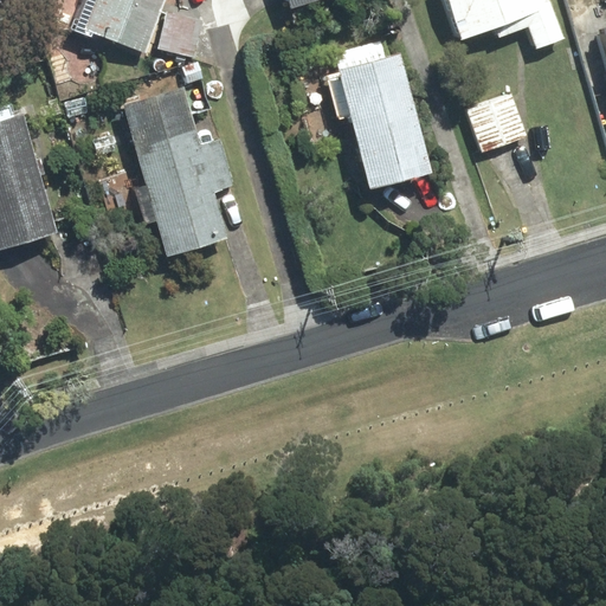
[(169,0),(81,0),(72,24),(150,53),(169,0)]
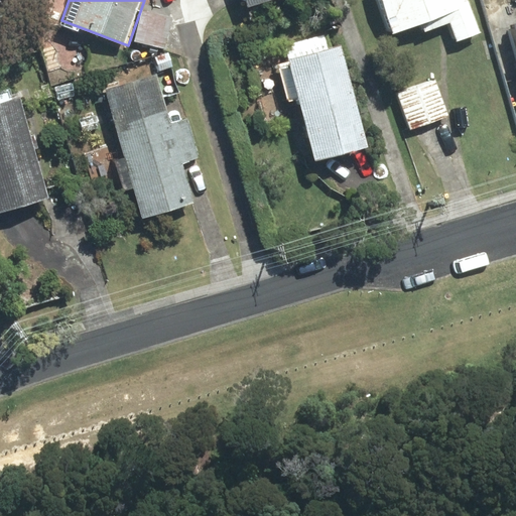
[(243,0),(246,8),(273,0),(243,0)]
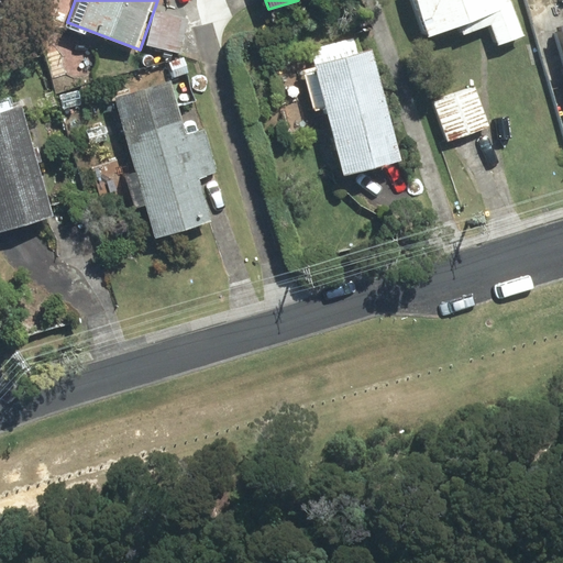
[(416,0),(429,35),(486,12),(498,42),(522,32),(510,0),(416,0)]
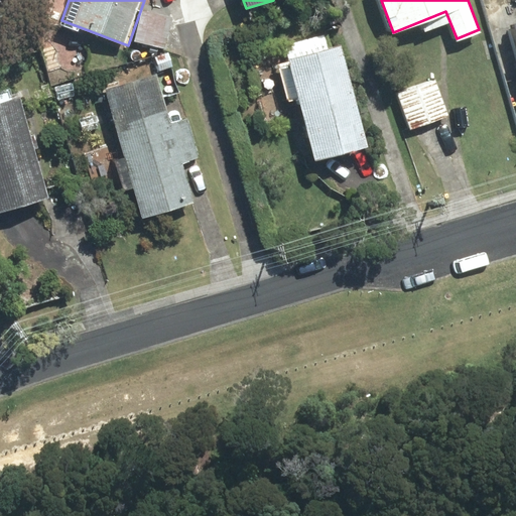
[(356,144),(341,82),(350,80),(340,40),(331,42),(330,35),(283,46),(310,156),(356,144)]
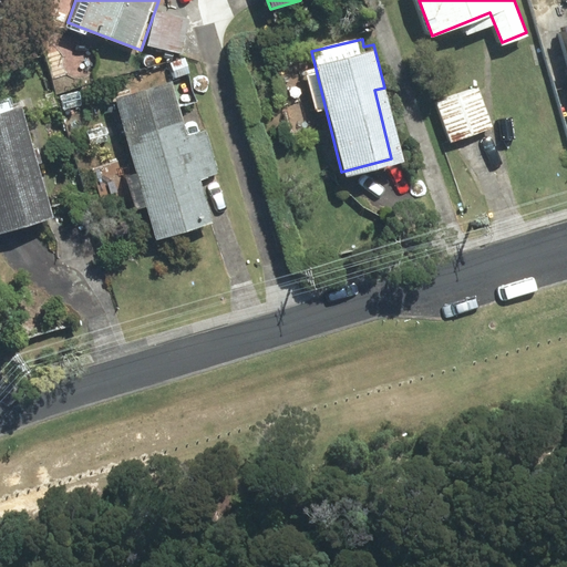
[(134,209),(145,206),(155,240),(214,224),(202,178),(222,173),(209,129),(189,134),(172,73),(112,90),(134,168),(124,172),(134,209)]
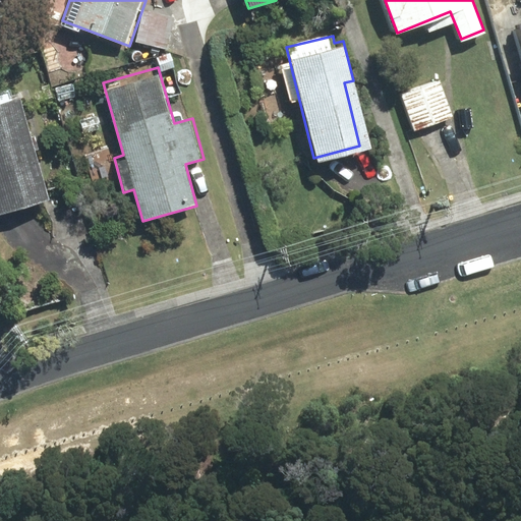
[(439,78),(401,90),(413,128),(451,116),(439,78)]
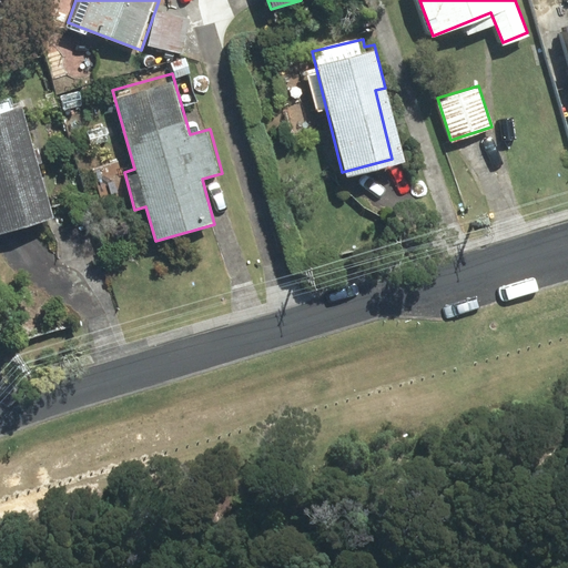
[(0,230),(51,215),(18,95),(0,100),(0,230)]
